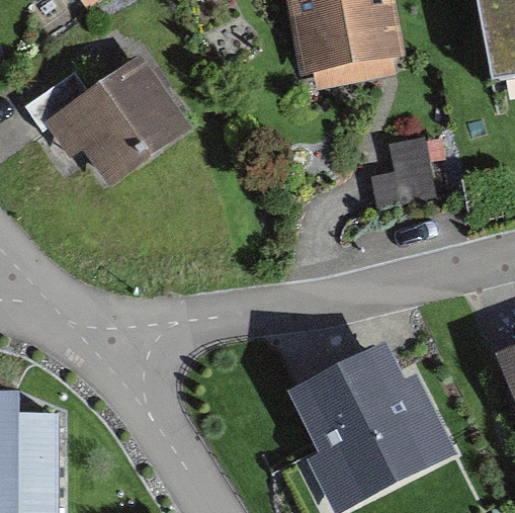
[(285,0),(299,78),(314,75),(317,90),(398,75),(396,60),(406,59),(395,0),(285,0)]
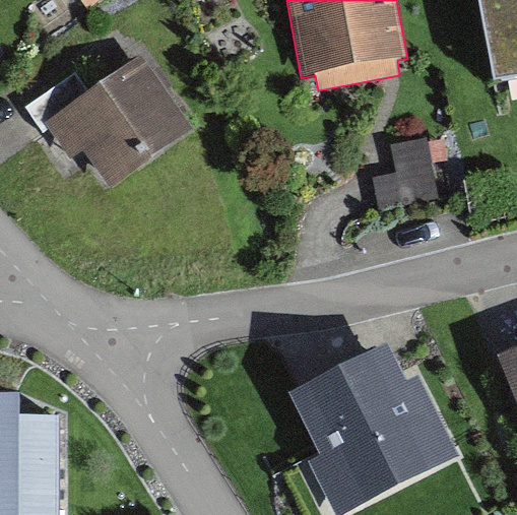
[(479,0),(495,86),(516,82),(516,0),(479,0)]
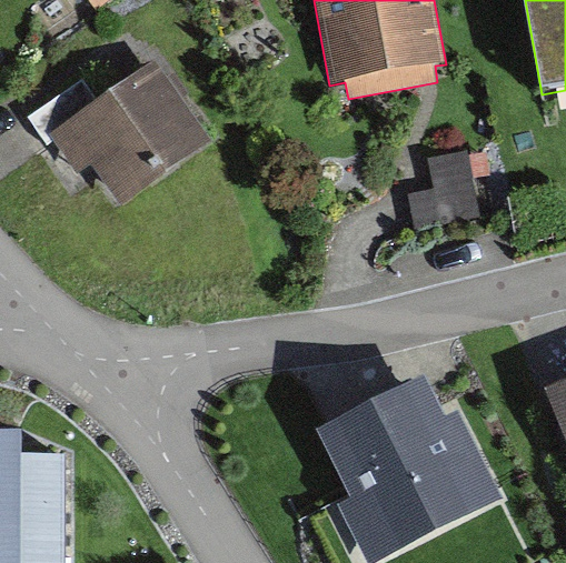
[(96,98),(81,78),(21,119),(63,180),(85,166),(115,210),(210,146),(151,60),(96,98)]
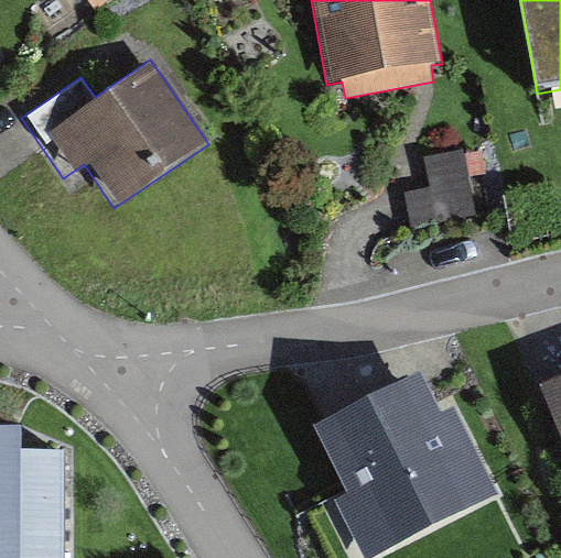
[(474,144),(420,143),(419,212),(473,212),(474,144)]
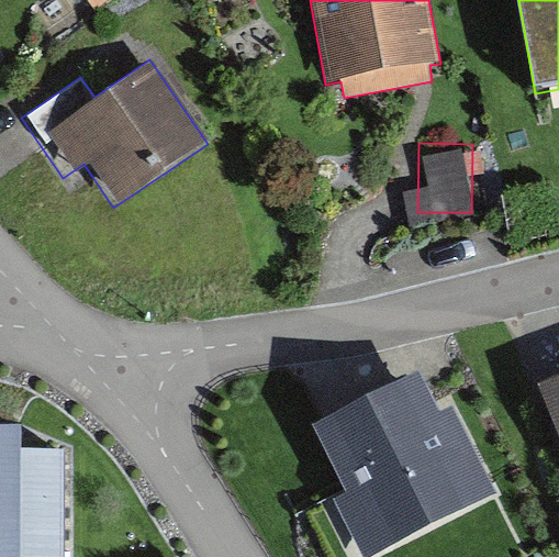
[(439,416),(420,376),(315,429),(346,489),(330,500),(360,553),(491,496),(454,410),(439,416)]
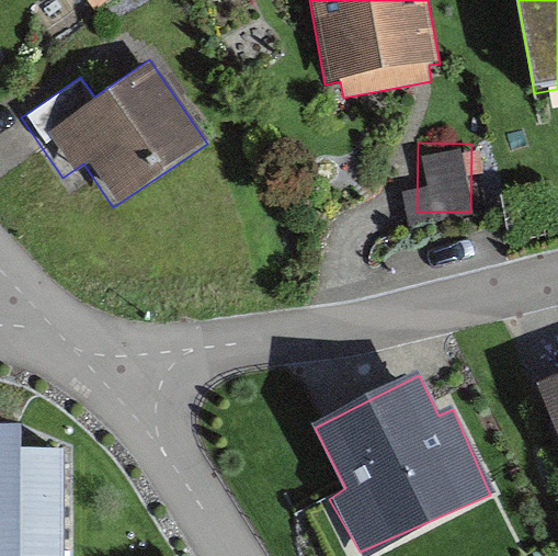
[(557,381),(539,389),(557,438),(557,381)]
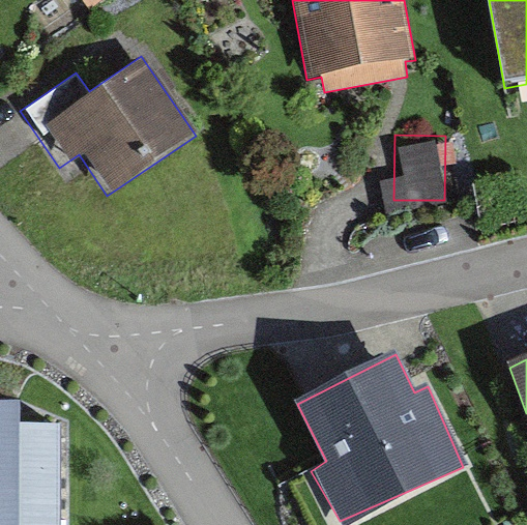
[(20,404),(0,403),(0,524),(52,524),(55,429),(19,429),(20,404)]
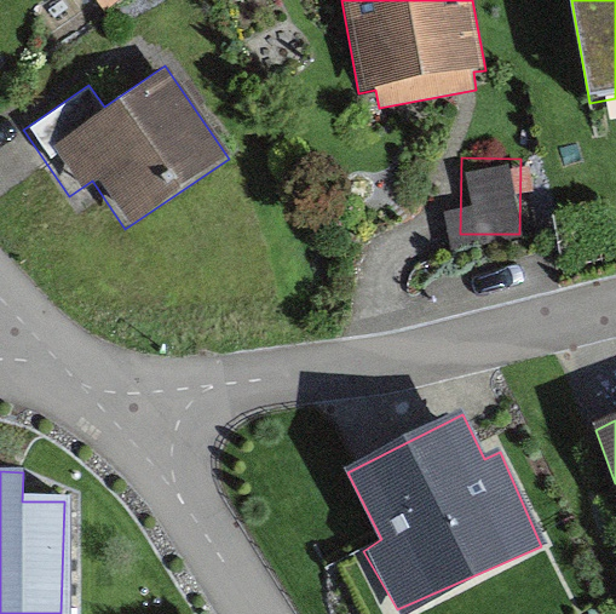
All buildings are outlined.
